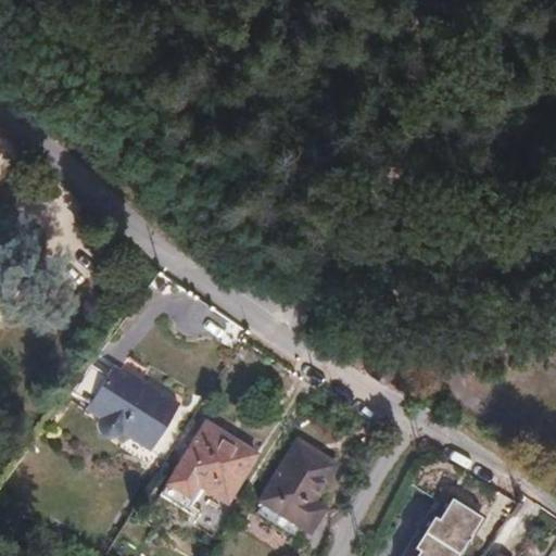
[(108,376),(90,365),(71,392),(90,404),(87,408),(101,418),(101,425),(102,429),(104,432),(108,434),(112,434),(117,433),(123,431),(150,449),(177,406),(130,376),(127,381),(112,370),(108,376)]
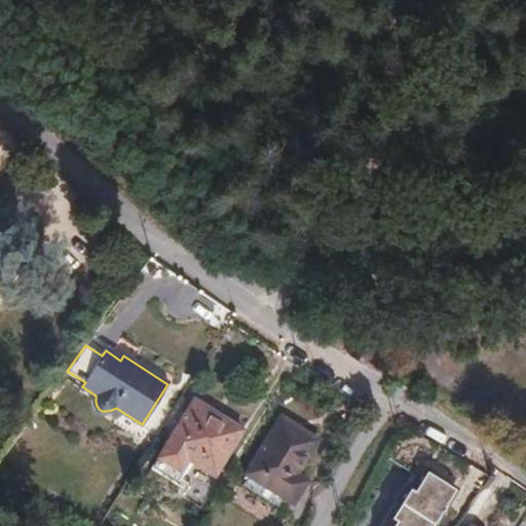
[(67,371),(45,400),(90,431),(110,428),(117,424),(136,434),(142,424),(116,408),(111,410),(106,411),(102,411),(99,409),(97,406),(96,402),(96,396),(82,386),(85,382),(67,371)]
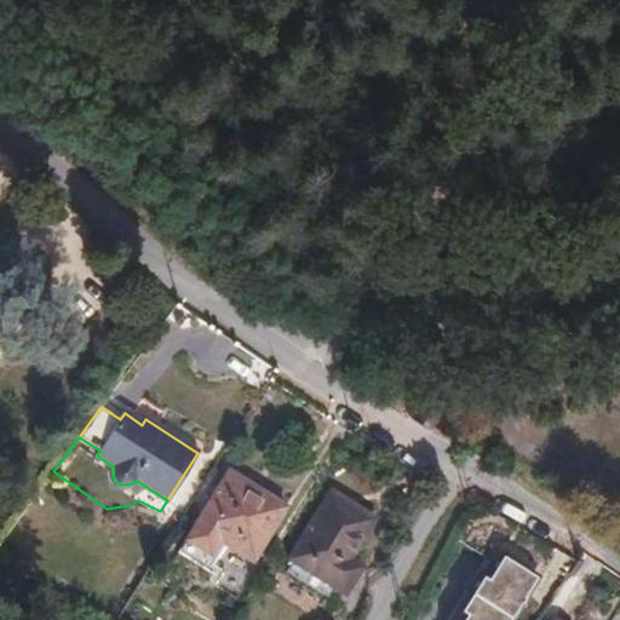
[(228,471),(185,539),(207,554),(217,539),(251,558),(283,506),(228,471)]
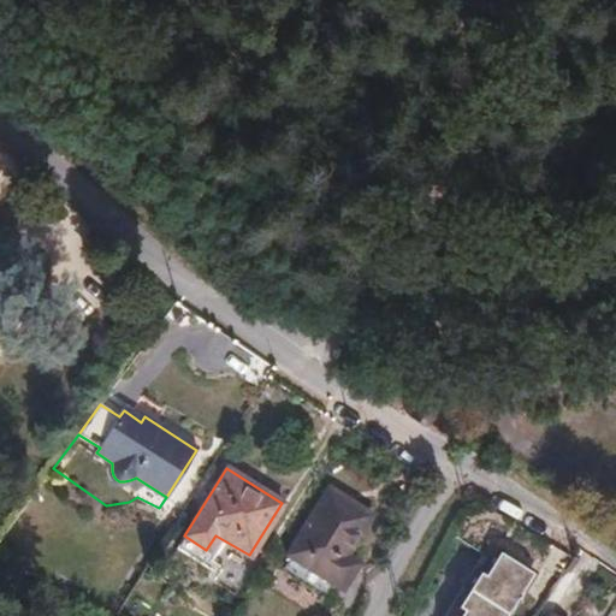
[(286,554),(291,556),(338,586),(342,588),(357,562),(345,555),(369,514),(329,487),(286,554)]
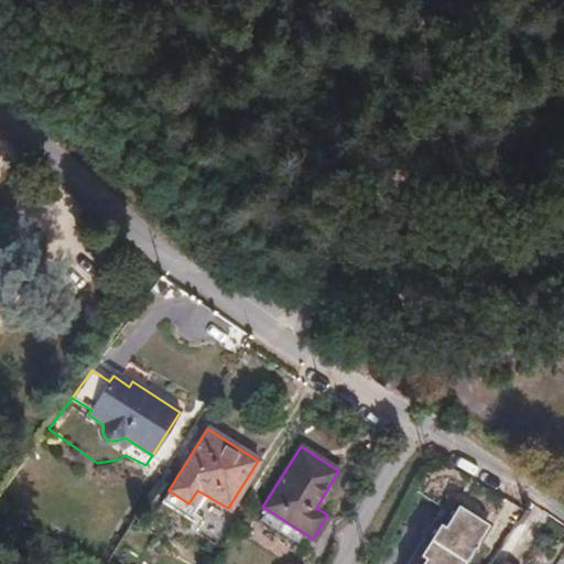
[(188,503),(169,490),(162,502),(182,514),(188,503)]
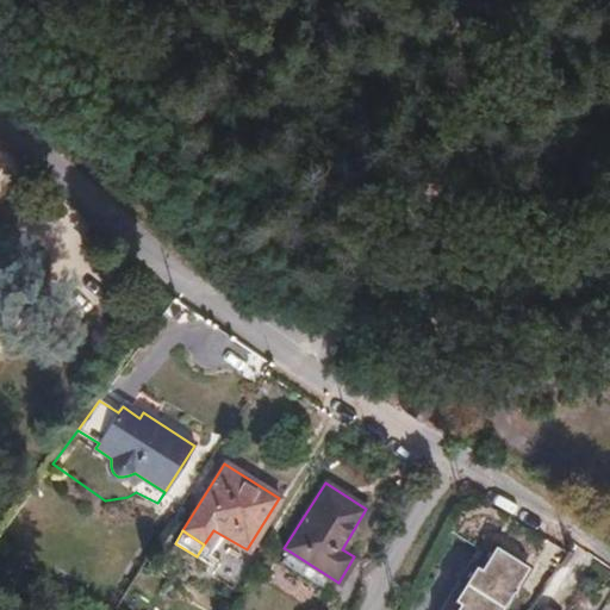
[(461,609),(465,605),(459,602),(478,573),(484,578),(497,555),(483,545),(441,609),(461,609)]
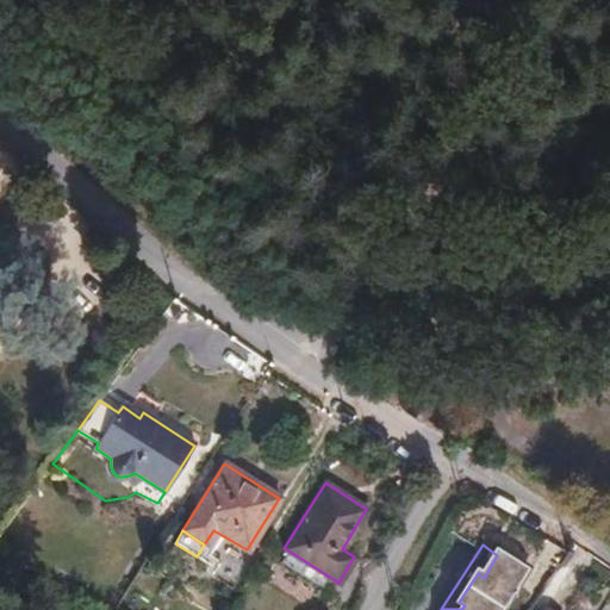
[(335,580),(288,551),(281,561),(328,591),(335,580)]
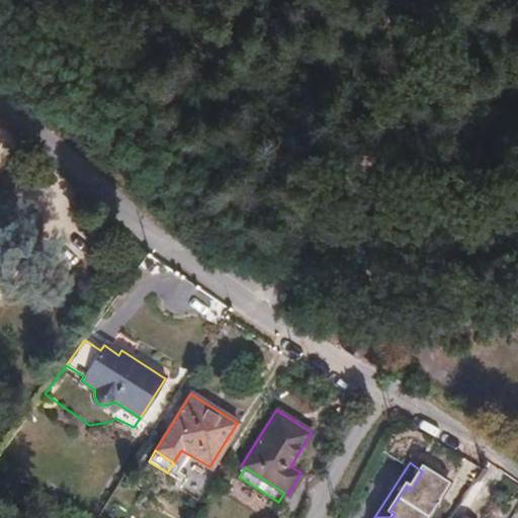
[(392,517),(421,517),(442,484),(422,471),(411,491),(406,487),(390,511),(395,514),(392,517)]
